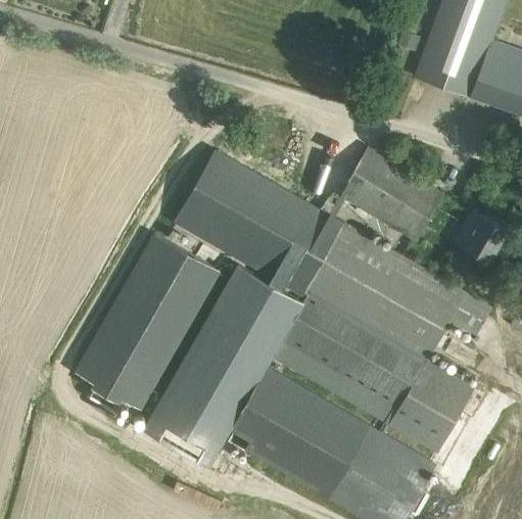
[(521,54),(490,43),(506,0),(442,0),(421,58),(414,77),(470,98),(471,96),(521,115),(521,54)]
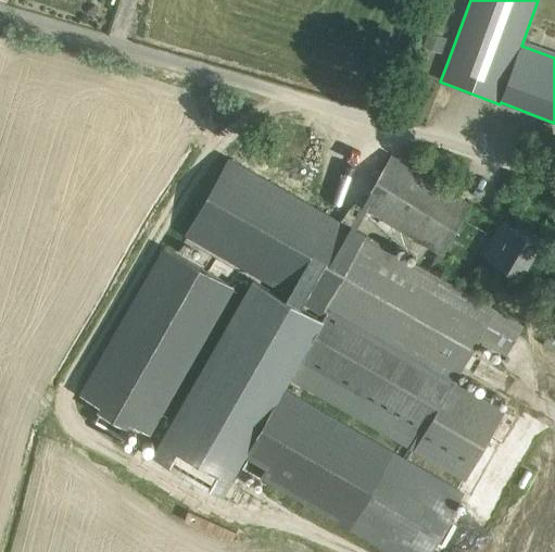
[(443,51),(445,39),(429,36),(427,48),(443,51)]
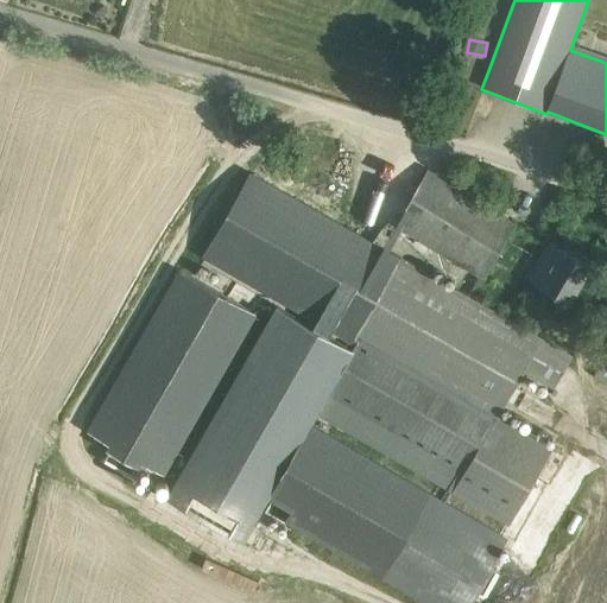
[(481,280),(501,247),(513,227),(427,173),(415,194),(393,229),(481,280)]
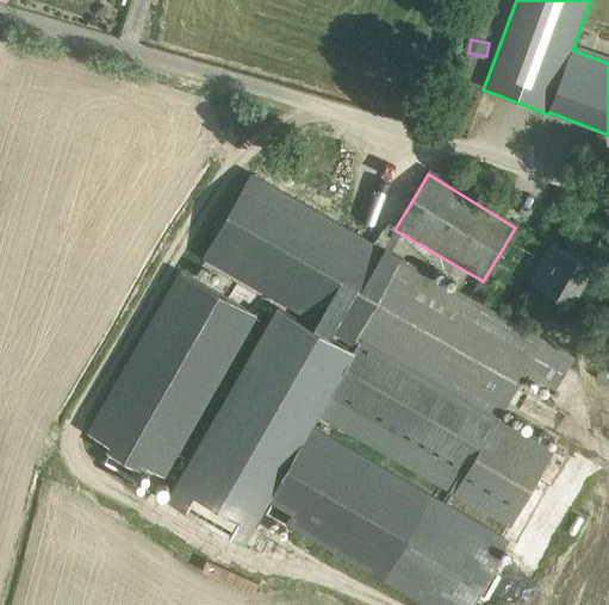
[(281,305),(167,503),(243,547),(261,513),(267,504),(309,430),(316,417),(510,528),(552,453),(496,422),(523,375),(554,393),(572,362),(541,344),(340,230),(253,180),(206,262),(281,305)]
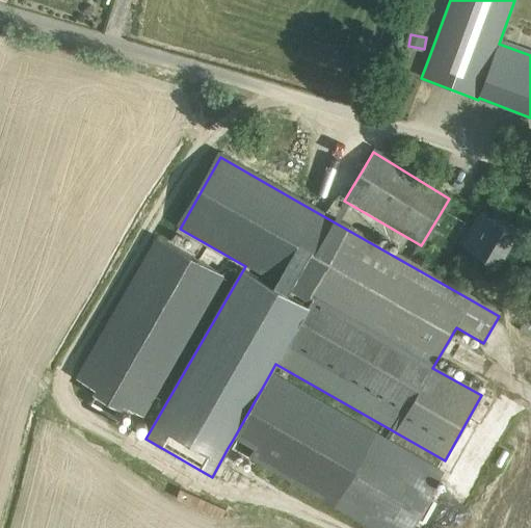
[(341,164),(320,199),(332,205),(351,170),(341,164)]
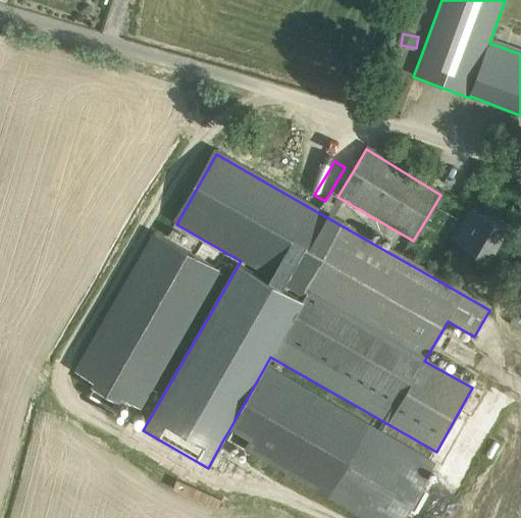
[(482,259),(480,261),(483,262),(484,260),(487,262),(505,231),(470,211),(462,225),(471,230),(462,247),(482,259)]
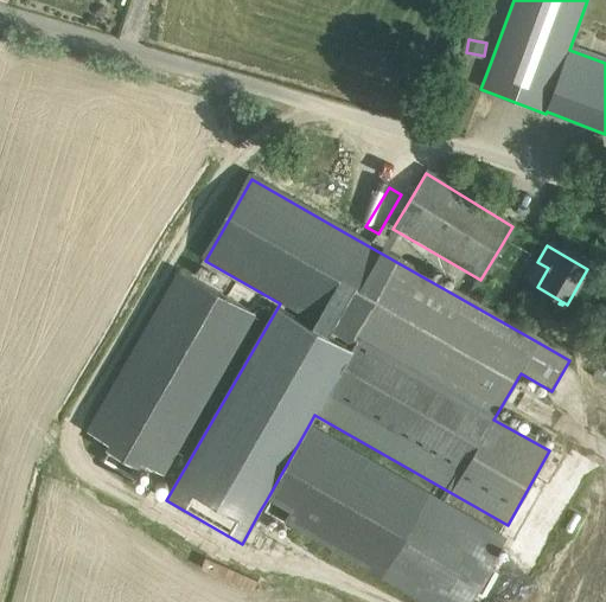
[(255,318),(178,274),(85,434),(107,446),(104,450),(108,453),(103,462),(128,476),(133,468),(138,471),(141,466),(163,478),(255,318)]
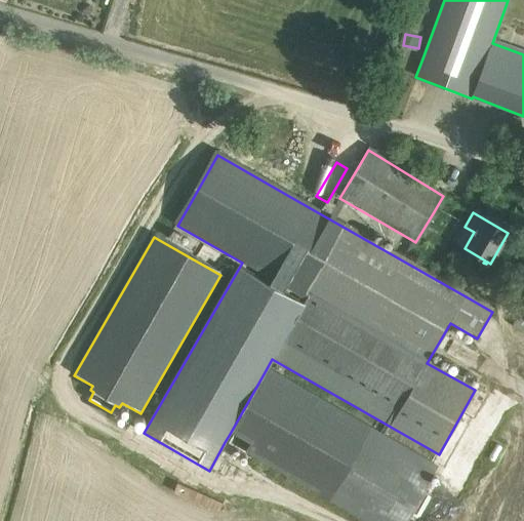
[(266,370),(230,434),(248,444),(244,453),(327,501),(364,520),(401,520),(407,511),(418,517),(430,497),(418,490),(432,467),(433,466),(368,429),(267,370),(266,370)]
